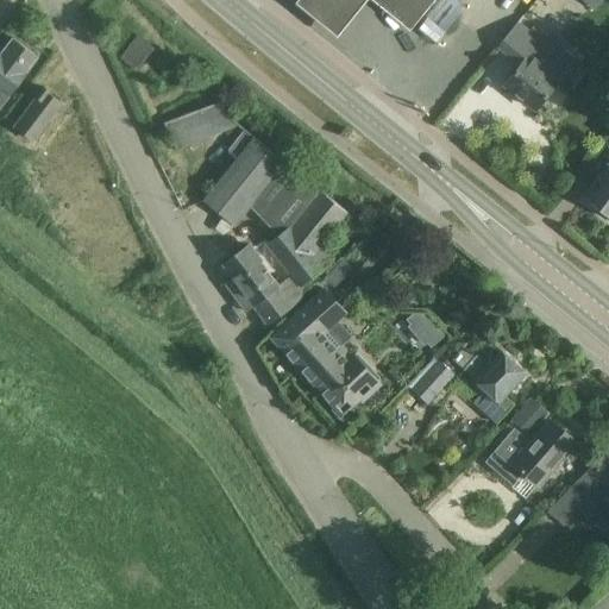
[(301,0),(337,29),(359,0),(301,0)]
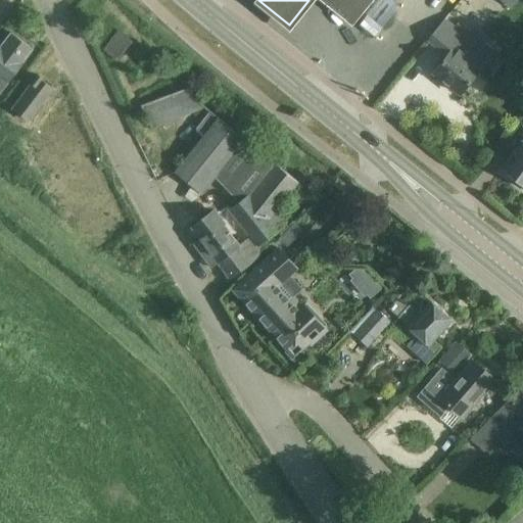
[(324,0),(331,5),(345,16),(353,24),(373,0),(324,0)]
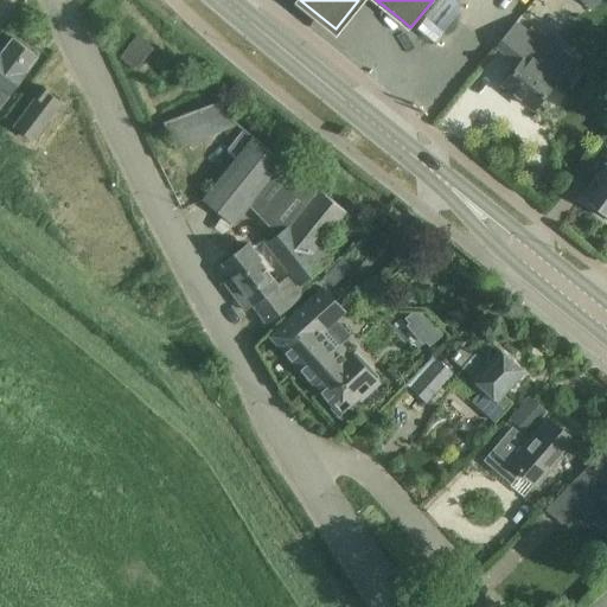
[(574,61),(531,26),(528,31),(517,23),(522,18),(521,17),(497,46),(519,64),(503,84),(534,109),(574,61)]
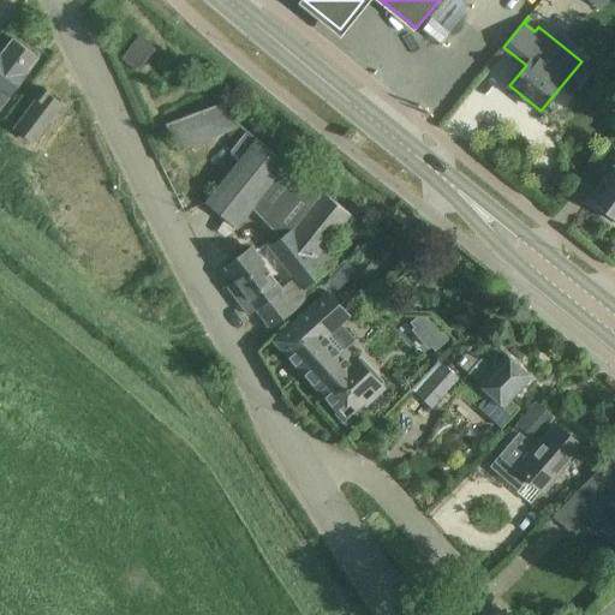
[(121,59),(137,71),(155,48),(139,36),(121,59)]
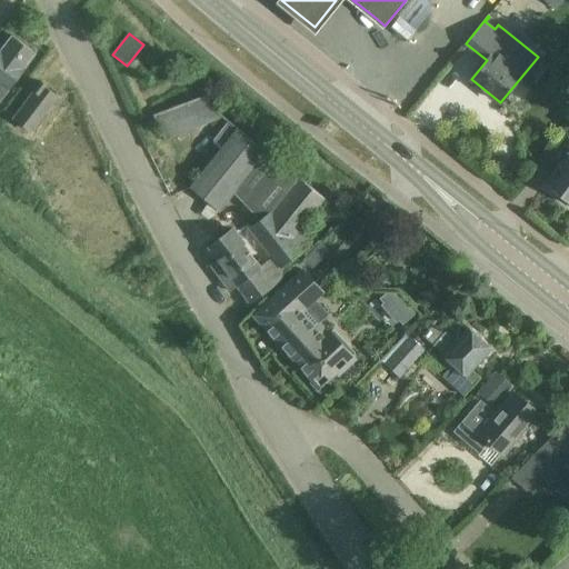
[(36,55),(33,52),(11,36),(0,49),(0,102),(8,92),(7,92),(23,71),(36,55)]
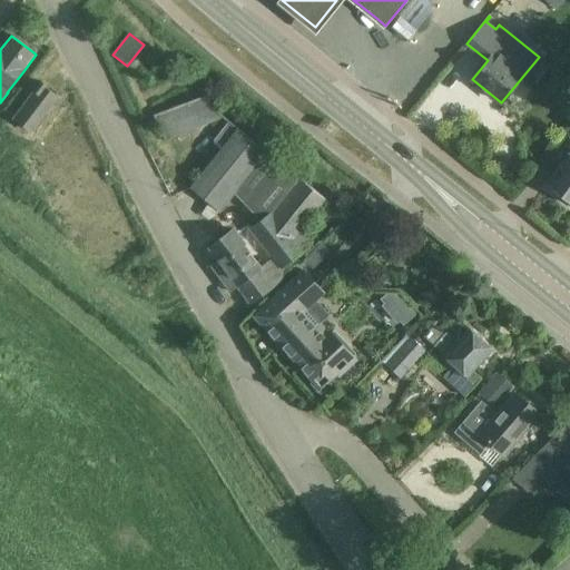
[(41,82),(13,118),(32,133),(58,98),(43,87),(45,85),(41,82)]
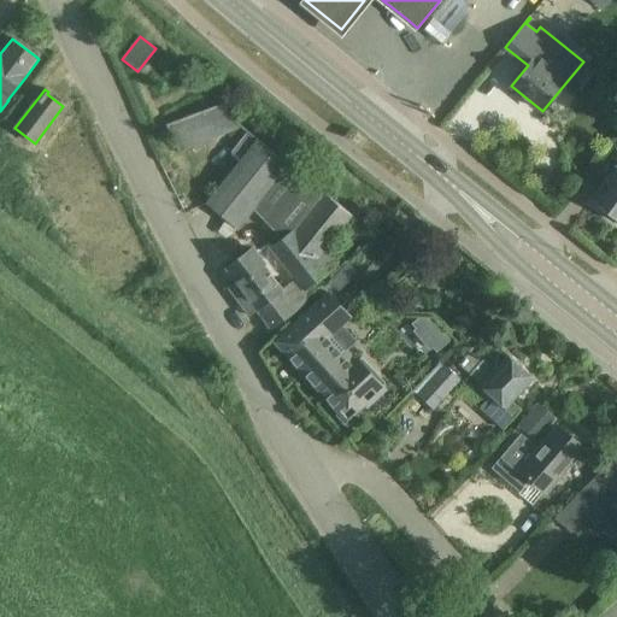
[(192,116),(166,125),(178,152),(201,142),(192,116)]
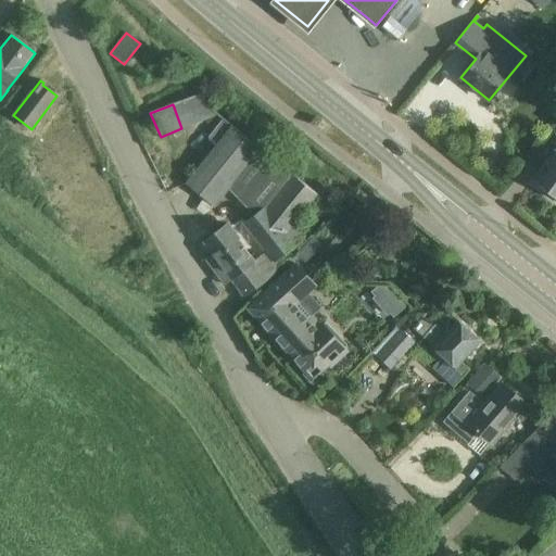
[(303,211),(316,193),(232,126),(186,184),(214,206),(227,190),(253,215),(242,224),(265,252),(251,262),(226,226),(203,242),(220,265),(213,270),(225,285),(231,280),(244,298),(265,281),(280,266),(276,261),(311,236),(298,219),(304,212),(303,211)]
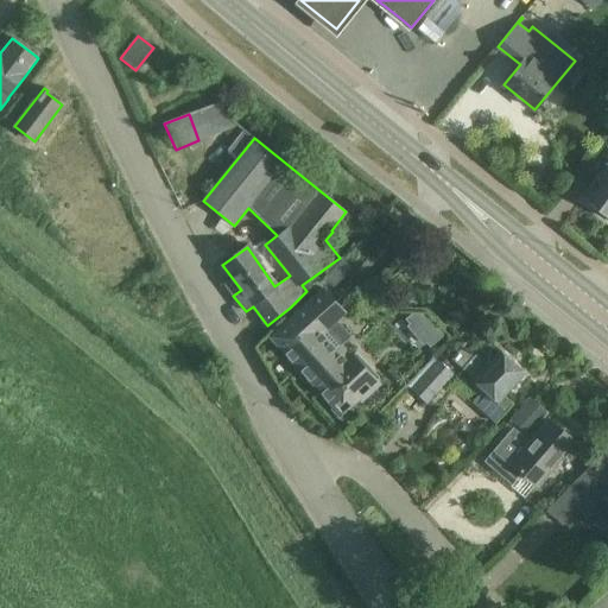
[(607,165),(584,197),(597,208),(597,214),(605,219),(607,217),(607,165)]
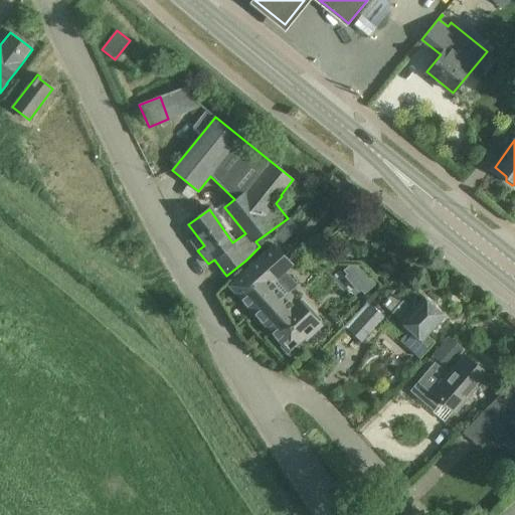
[(275,246),(236,281),(232,285),(230,286),(249,307),(284,345),(281,347),(290,356),(299,348),(296,345),(304,338),(307,341),(321,328),(319,325),(320,324),(319,323),(322,320),(303,299),(300,302),(299,301),(297,302),(289,293),(298,286),(285,272),(292,265),(275,246)]
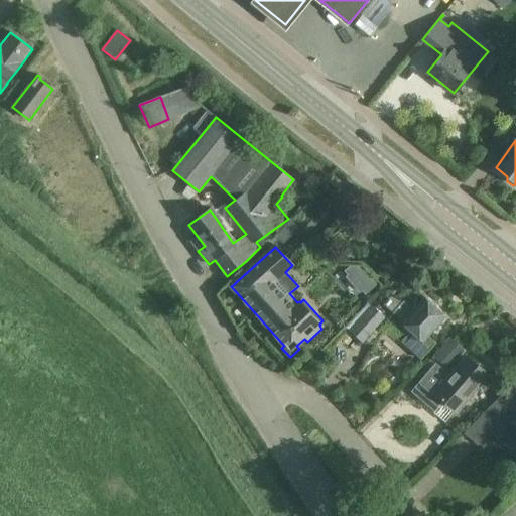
[(381,270),(382,264),(378,260),(372,262),(371,268),(375,272),(381,270)]
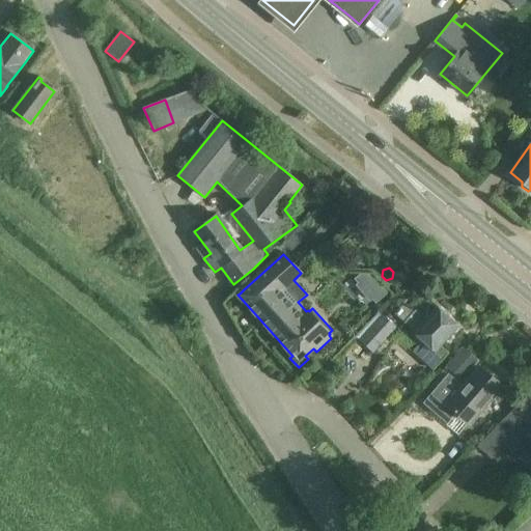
[(378,289),(382,286),(369,273),(362,273),(360,273),(353,280),(356,283),(355,284),(365,296),(367,295),(369,298),(378,289)]
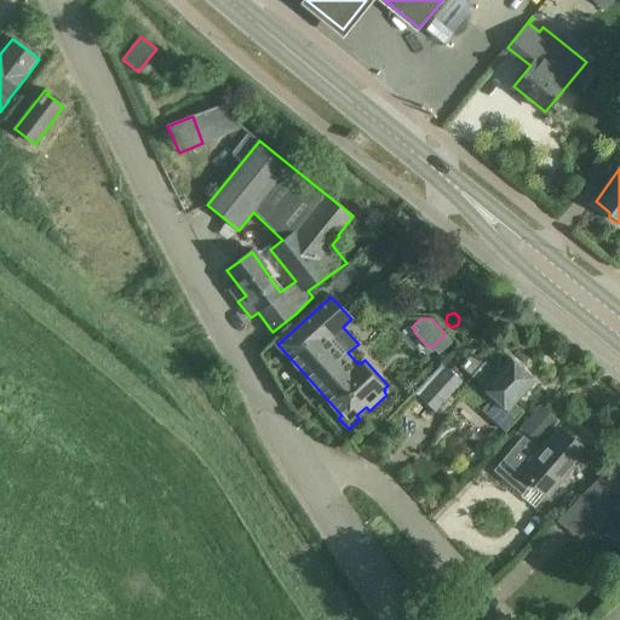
[(514,405),(534,382),(532,379),(530,374),(526,369),(521,369),(509,359),(497,373),(484,362),(471,377),(494,396),(481,411),(505,432),(523,412),(514,405)]
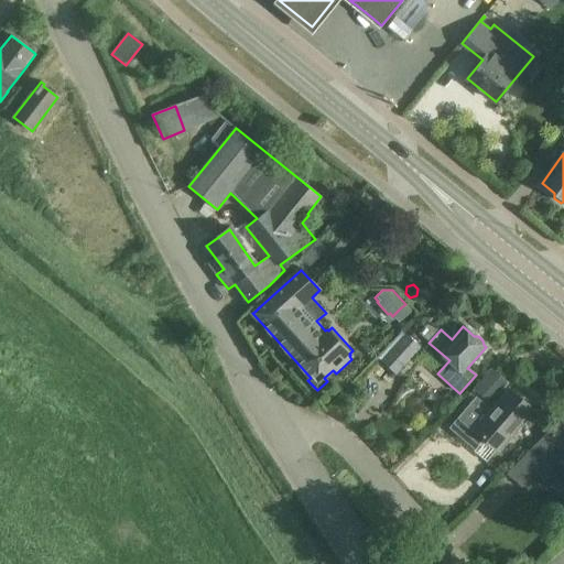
[(376,358),(373,360),(376,361),(379,359),(396,375),(421,347),(401,329),(399,333),(400,334),(389,345),(389,344),(387,347),(377,358),(376,358)]
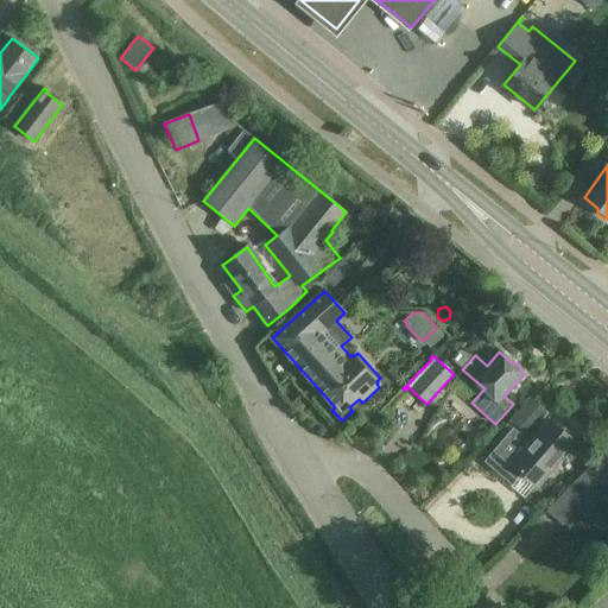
[(530,434),(546,413),(530,399),(513,419),(530,434)]
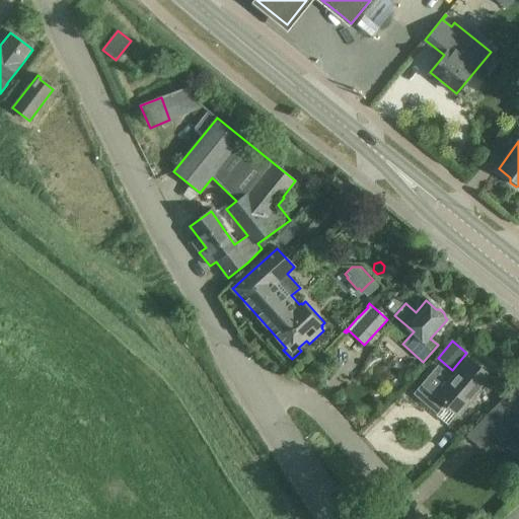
[(438,366),(417,391),(439,411),(448,400),(461,412),(491,377),(469,359),(452,379),(438,366)]
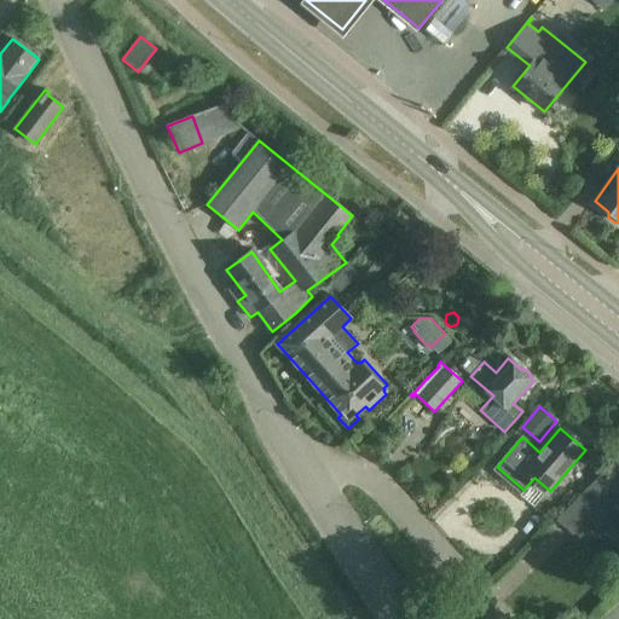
[(589,486),(556,521),(573,534),(585,520),(602,498),(615,508),(618,510),(618,456),(607,468),(589,486)]
